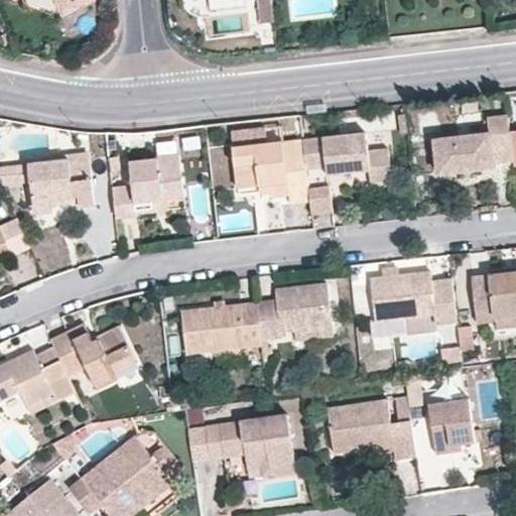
[(52,16),(62,12),(57,0),(24,0),(29,10),(52,16)]
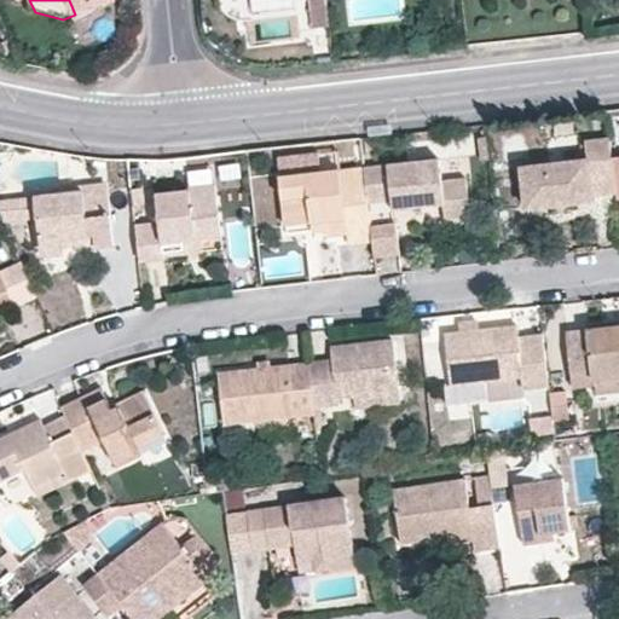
[(119,4),(116,0),(69,0),(75,15),(81,23),(119,4)]
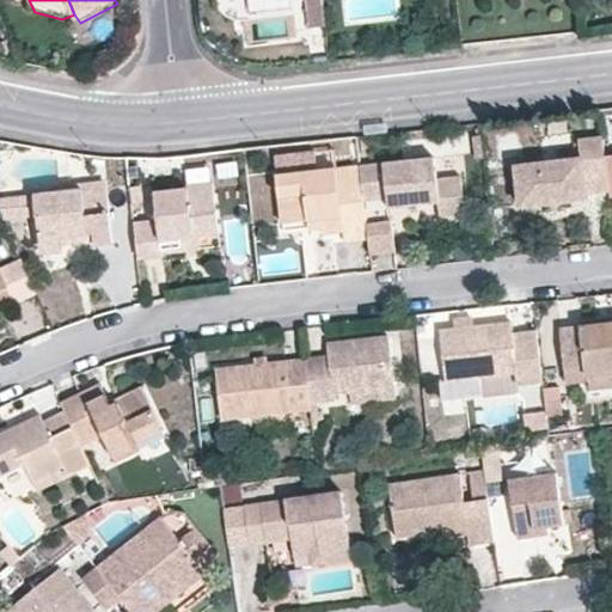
[(301,0),(303,23),(319,23),(319,0),(301,0)]
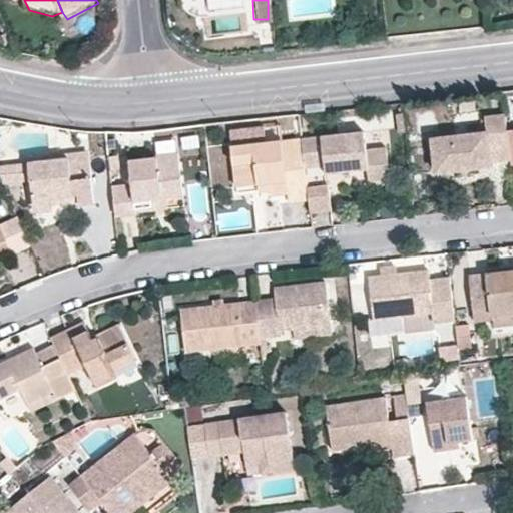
[(491,162),(511,159),(508,130),(506,113),(485,116),(487,132),(433,138),(436,173),(493,167),(491,162)]
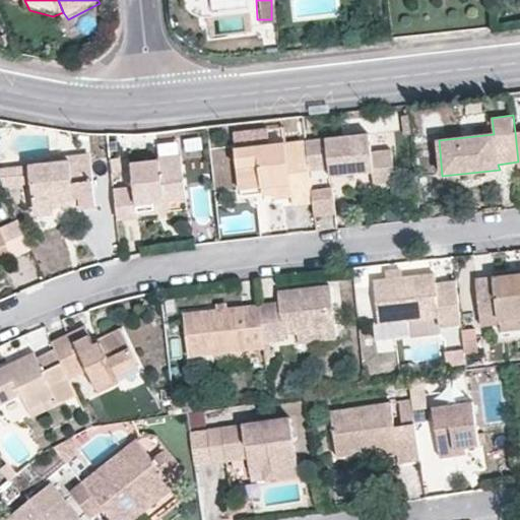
[(368,133),(306,141),(306,147),(310,171),(329,168),(329,163),(343,160),(345,176),(371,173),(373,186),(396,183),(391,149),(371,150),(368,133)]
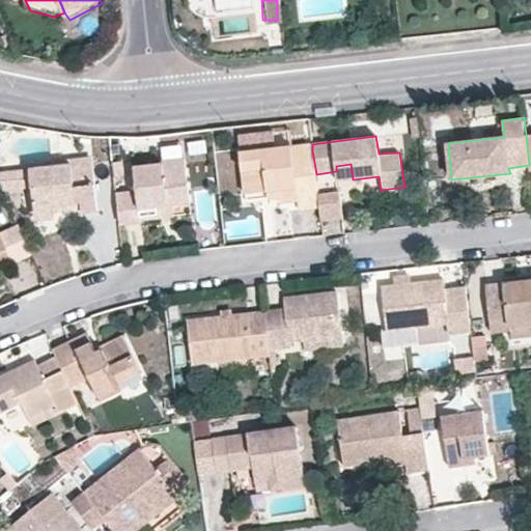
[(312,150),(312,144),(290,146),(290,152),(312,150)]
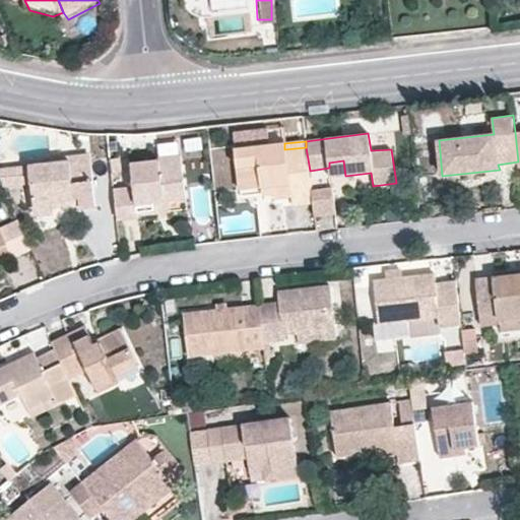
[(313,202),(312,189),(310,171),(306,147),(284,149),(284,143),(236,148),(239,189),(261,187),(272,185),(274,193),(274,197),(291,195),(291,204),(313,202)]
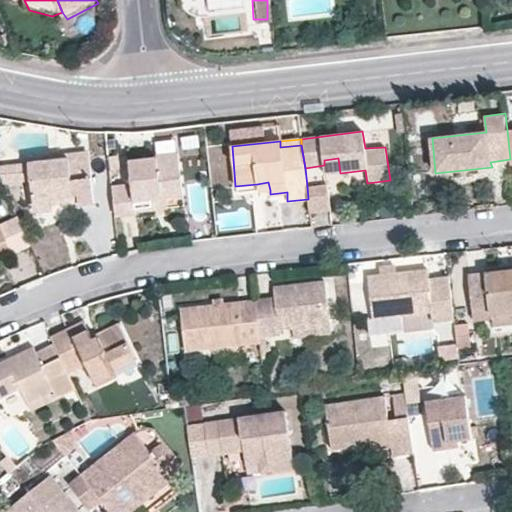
[(45,159),(89,155),(88,150),(45,156),(45,159)]
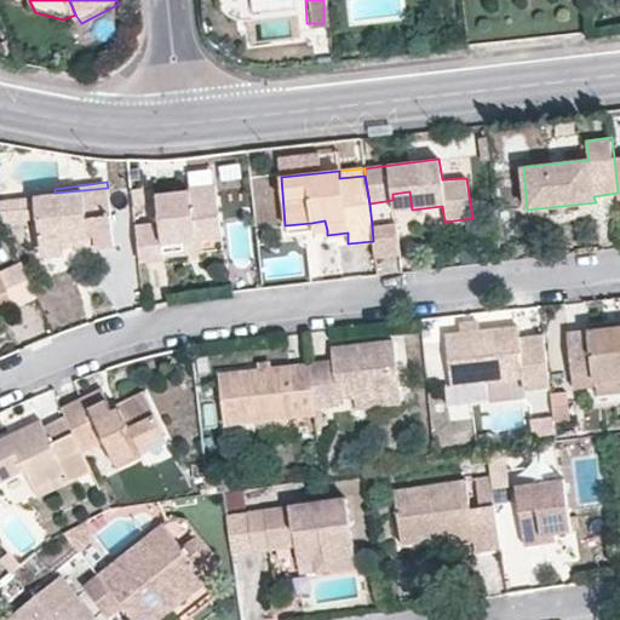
[(136,227),(139,264),(166,260),(166,257),(165,244),(200,239),(220,236),(214,185),(189,189),(189,191),(158,195),(161,223),(136,227)]
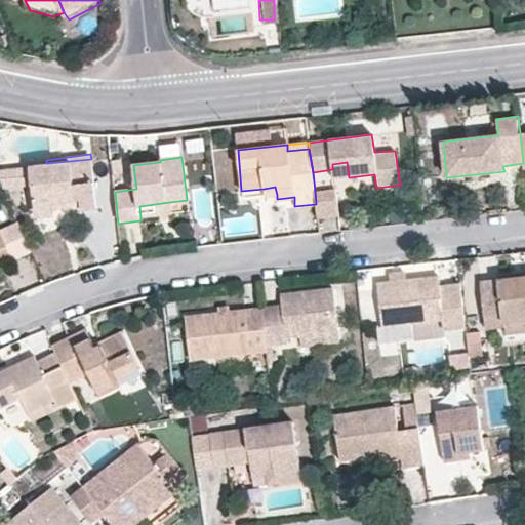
[(97,208),(91,159),(46,163),(29,165),(35,212),(40,217),(44,217),(51,214),(53,210),(52,203),(80,200),(80,207),(81,211),(97,208)]
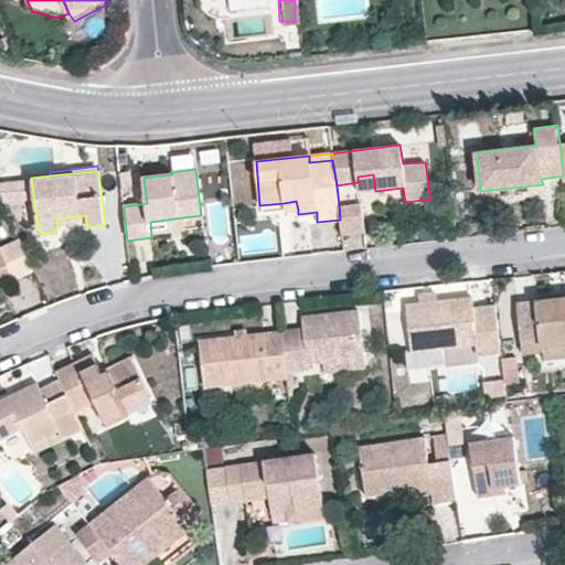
[(130,171),(120,172),(121,190),(132,188),(130,171)]
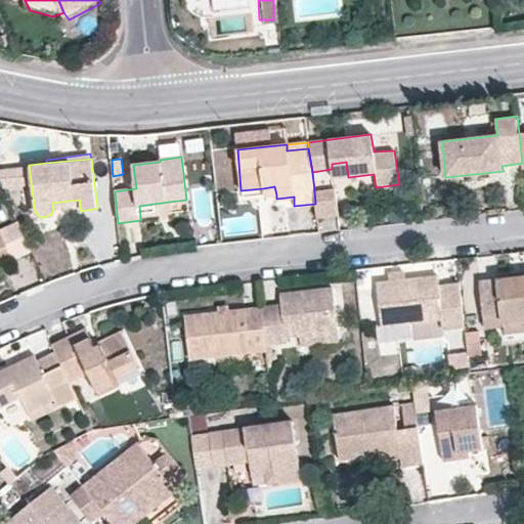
[(333,179),(348,177),(346,162),(332,164),(332,169),(333,179)]
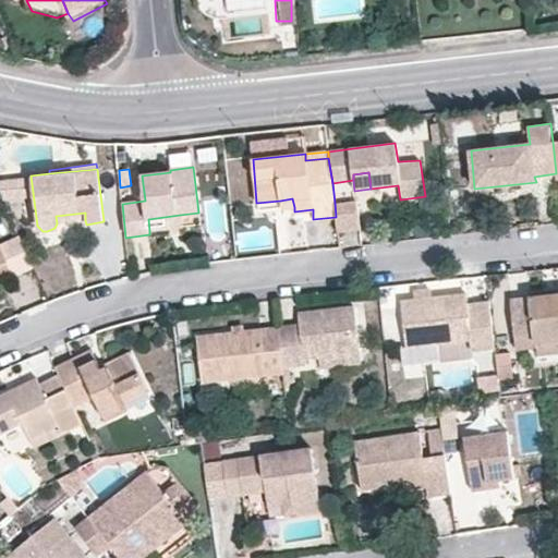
[(0,179),(0,187),(2,199),(22,195),(19,177),(0,179)]
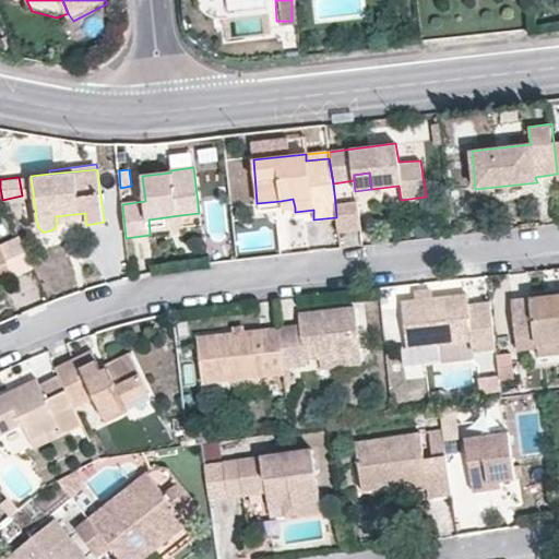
[(281,210),(295,207),(293,199),(281,201),(281,210)]
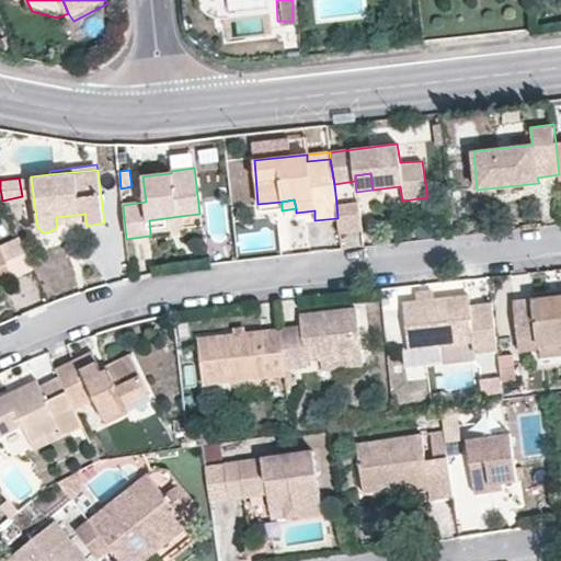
[(338,218),(340,233),(363,231),(358,201),(336,204),(338,218)]
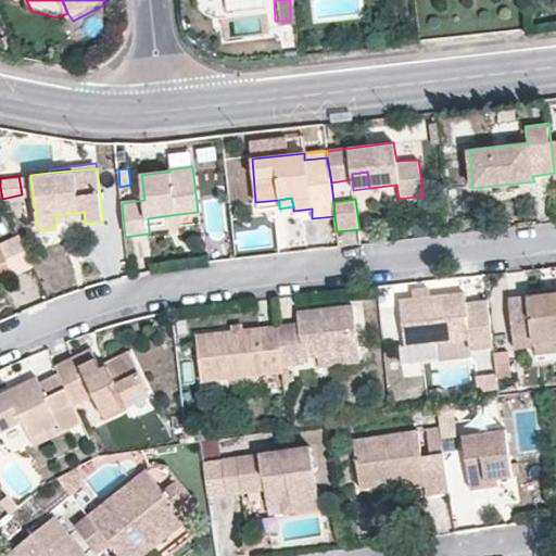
[(57,223),(85,219),(85,212),(55,215),(57,223)]
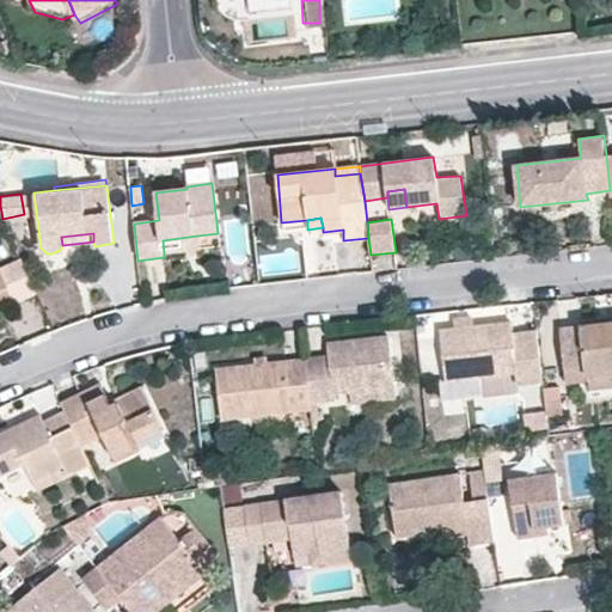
[(163,240),(164,254),(200,249),(197,236),(163,240)]
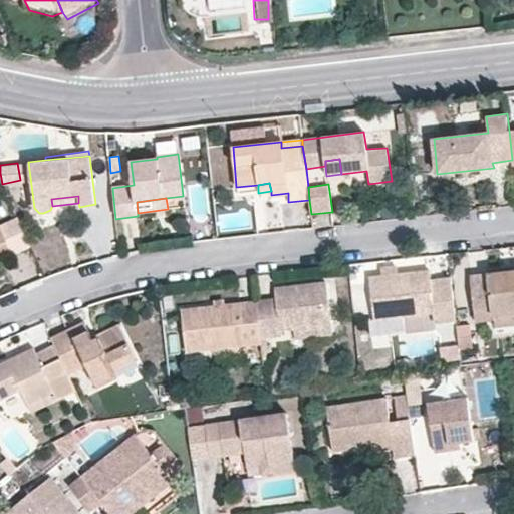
[(11,255),(30,246),(18,218),(0,225),(0,244),(5,242),(9,250),(11,255)]
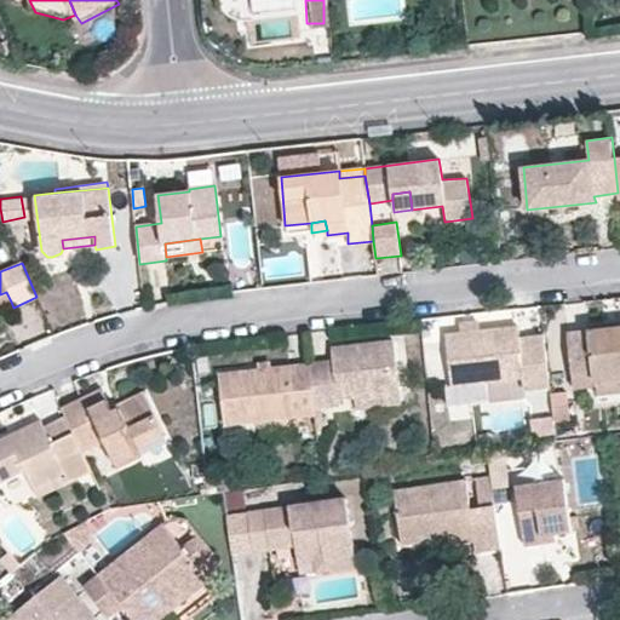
[(0,306),(11,302),(6,292),(0,294),(0,306)]
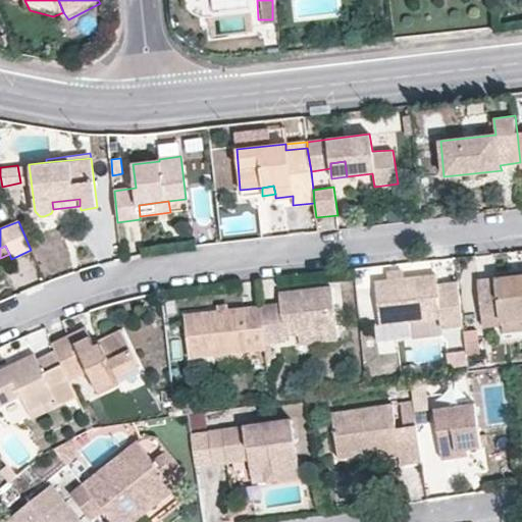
[(463,325),(458,281),(438,283),(437,274),(375,281),(380,324),(440,317),(441,327),(463,325)]
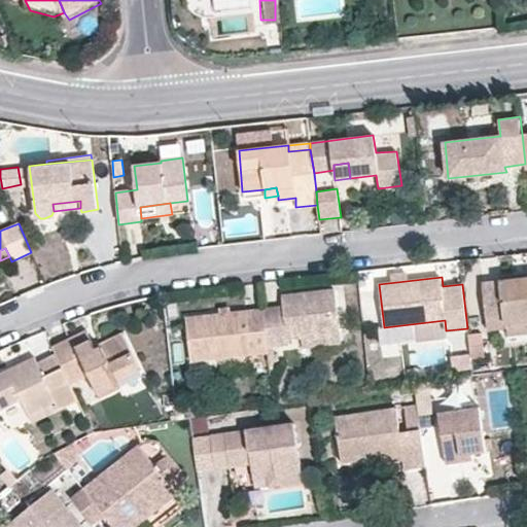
[(506,322),(526,320),(526,277),(483,283),(488,329),(506,327),(506,322)]
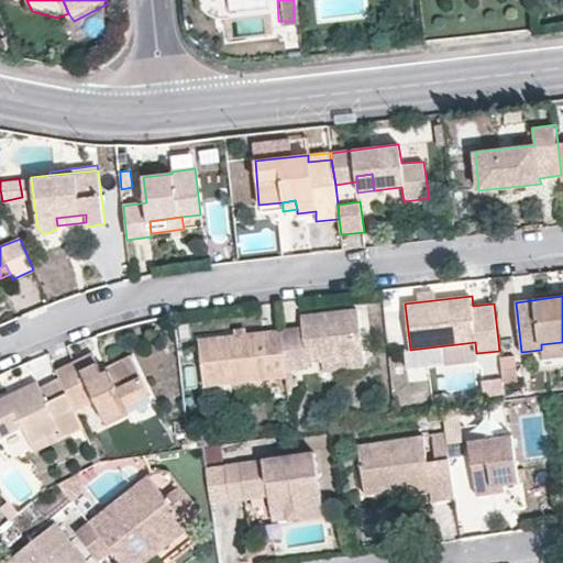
[(302,327),(280,329),(286,377),(288,387),(295,386),(294,370),(308,367),(309,362),(322,360),(364,355),(357,308),(302,316),(302,327)]
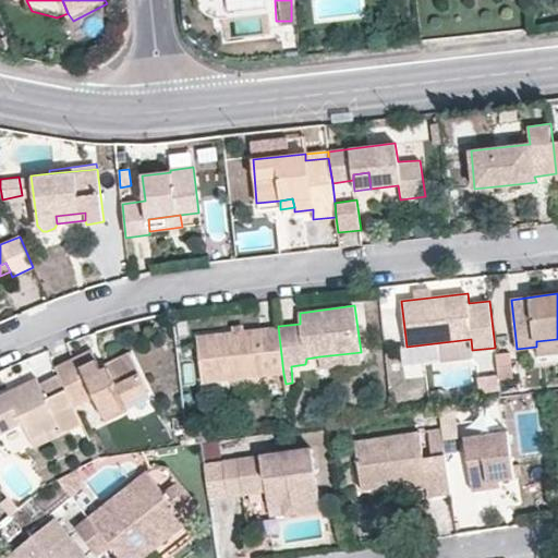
[(283,374),(278,326),(197,335),(203,384),(283,374)]
